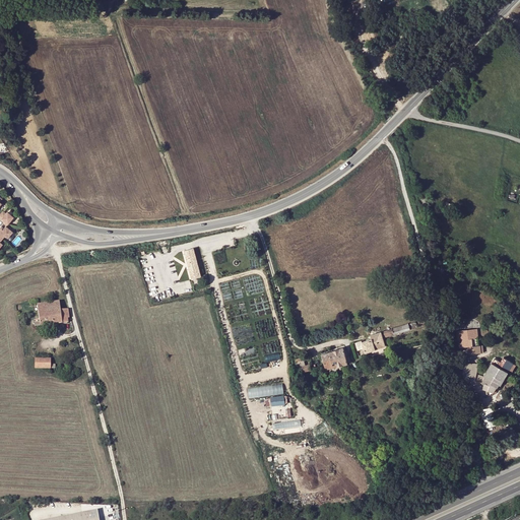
[(6,224),(9,226),(15,219),(9,213),(8,215),(5,212),(2,210),(0,213),(0,218),(3,221),(4,220),(7,223),(6,224)]
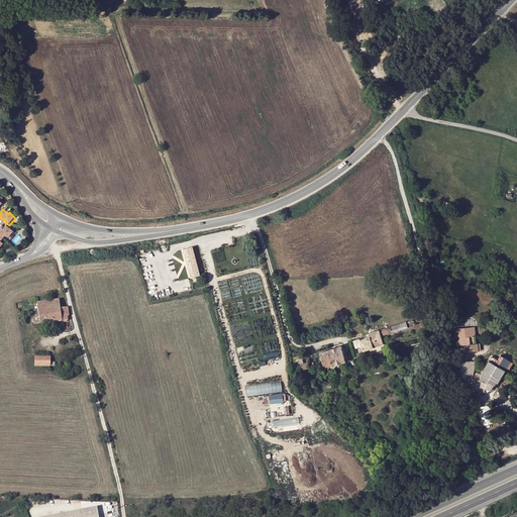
[(0,249),(5,244),(2,241),(7,236),(9,238),(14,232),(8,226),(6,229),(5,230),(4,229),(2,231),(1,230),(0,231),(0,249)]
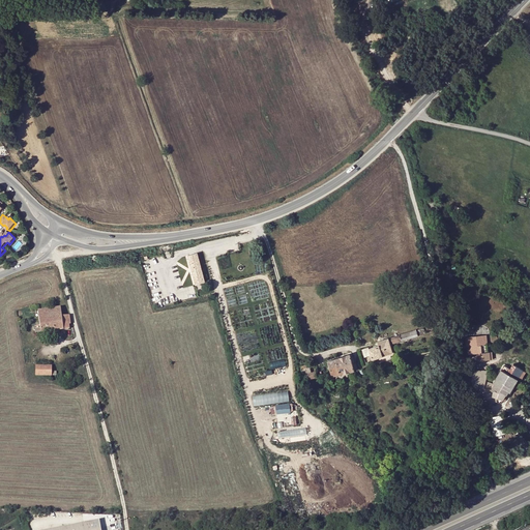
[(197,253),(187,255),(196,285),(205,283),(197,253)]
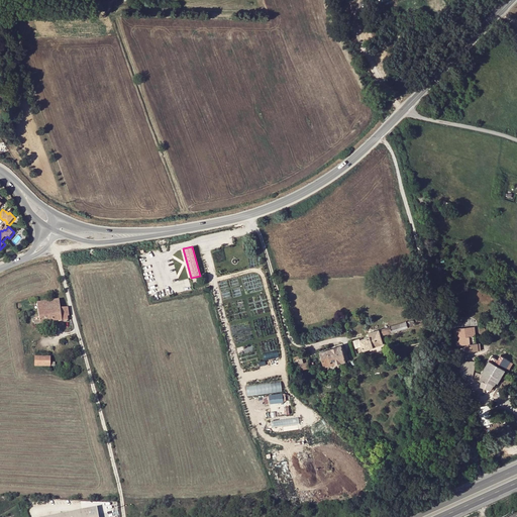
[(410,293),(386,285),(384,291),(408,300),(410,293)]
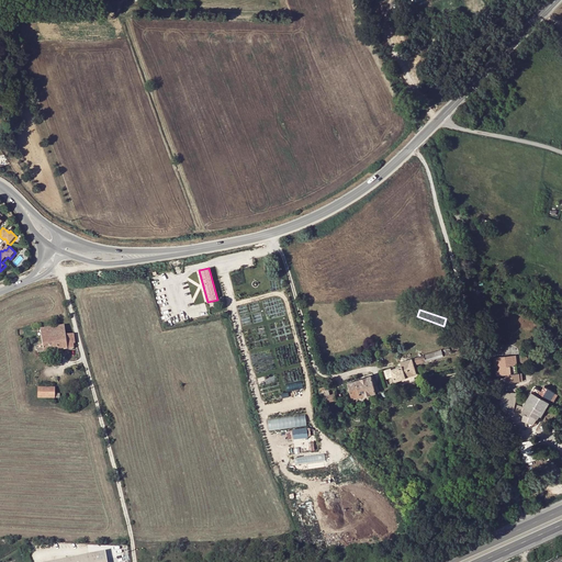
[(65,327),(41,330),(43,349),(36,349),(37,353),(74,349),(72,345),(75,345),(74,335),(66,336),(65,327)]
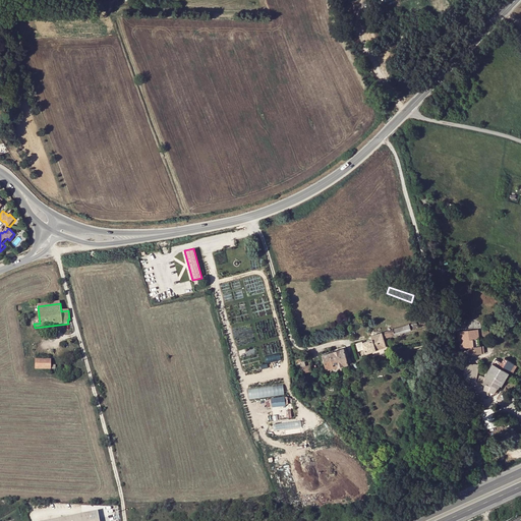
[(384,339),(410,331),(409,326),(370,337),(371,341),(362,343),(363,349),(365,353),(388,346),(387,341),(384,342),(384,339)]
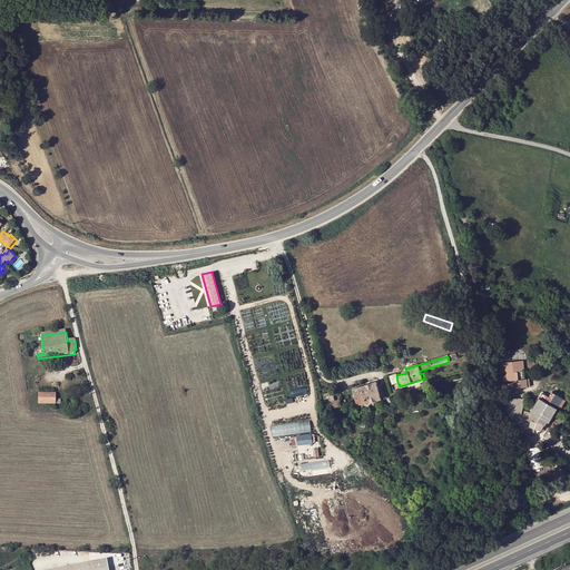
[(521,371),(520,366),(519,361),(517,362),(505,363),(504,363),(501,363),(503,373),(505,373),(507,381),(510,380),(510,383),(517,382),(517,387),(530,386),(529,379),(526,379),(524,371),(521,371)]
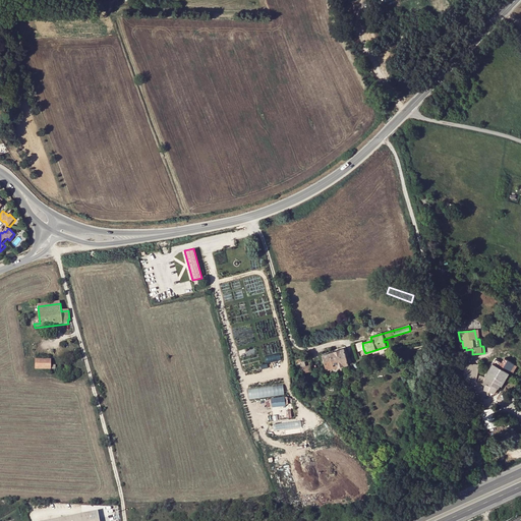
[(344,350),(322,356),(326,370),(348,365),(344,350)]
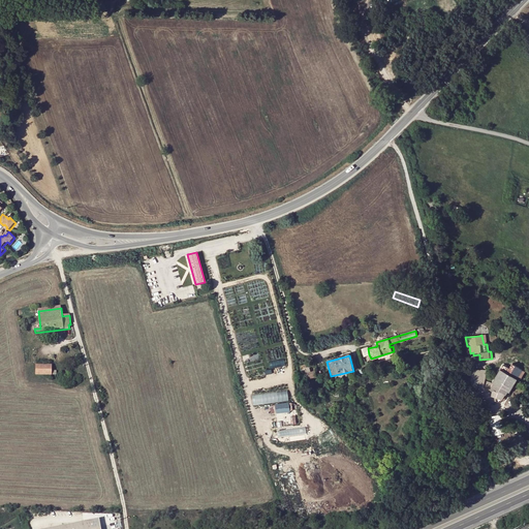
[(312,361),(300,365),(301,367),(302,367),(302,368),(301,369),(302,374),(306,372),(308,379),(316,376),(312,361)]
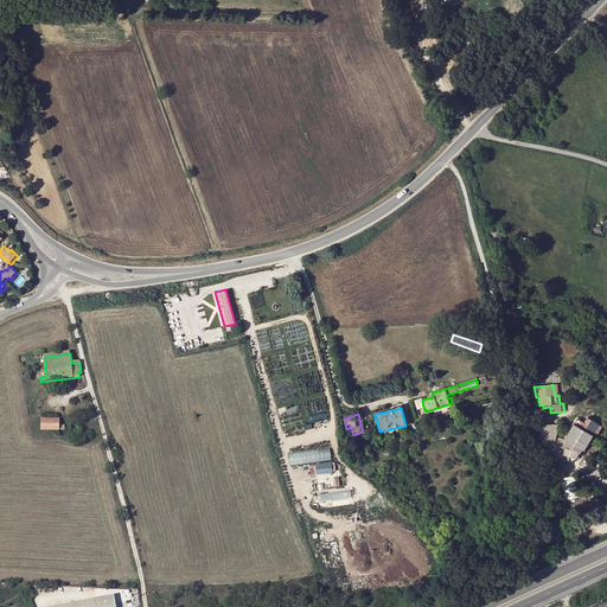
[(575,461),(582,448),(590,433),(582,428),(586,423),(577,419),(575,423),(576,425),(567,439),(556,436),(557,430),(558,426),(558,425),(540,423),(541,441),(544,442),(544,451),(544,453),(549,454),(549,455),(553,455),(553,458),(555,459),(556,457),(568,460),(569,459),(575,461)]
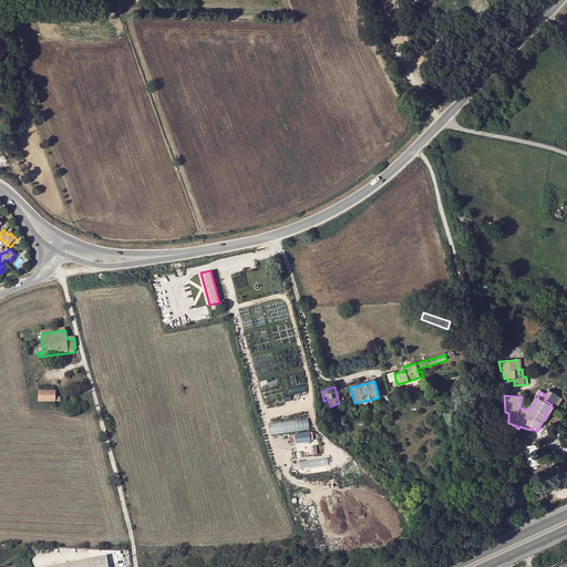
[(55,392),(39,392),(39,402),(47,402),(60,402),(60,398),(55,398),(55,392)]
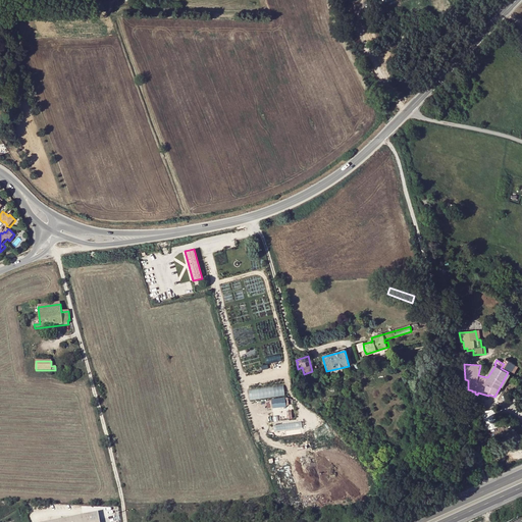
[(486,377),(487,377),(496,365),(493,364),(486,377)]
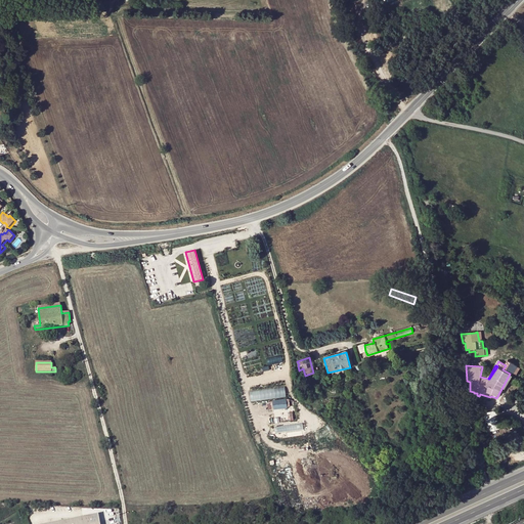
[(512,375),(510,374),(503,387),(505,388),(510,379),(512,375)]
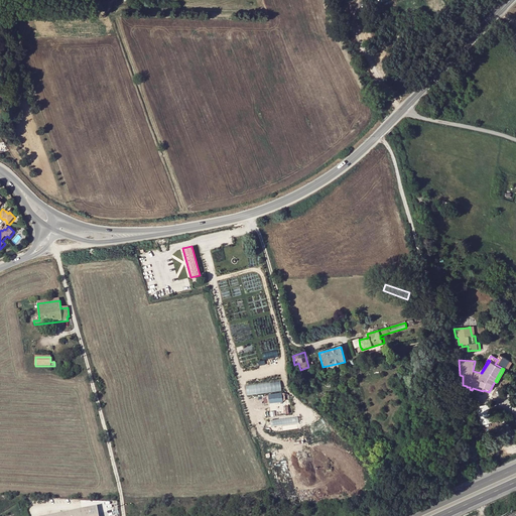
[(281,390),(280,380),(246,385),(247,395),(281,390)]
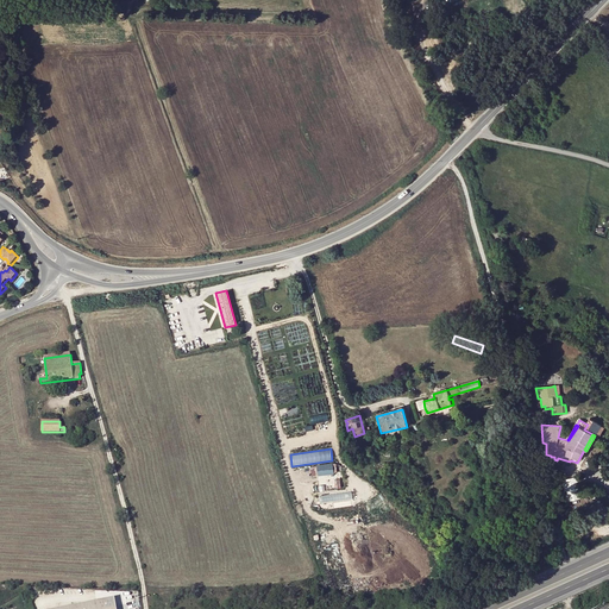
[(578,464),(586,451),(584,450),(577,463),(578,464)]
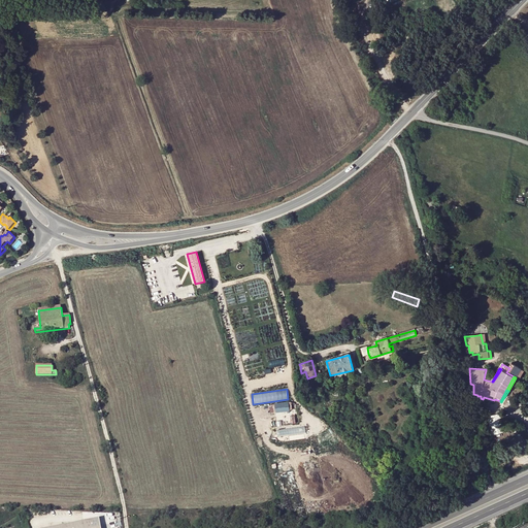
[(292,409),(290,400),(268,403),(269,413),(292,409)]
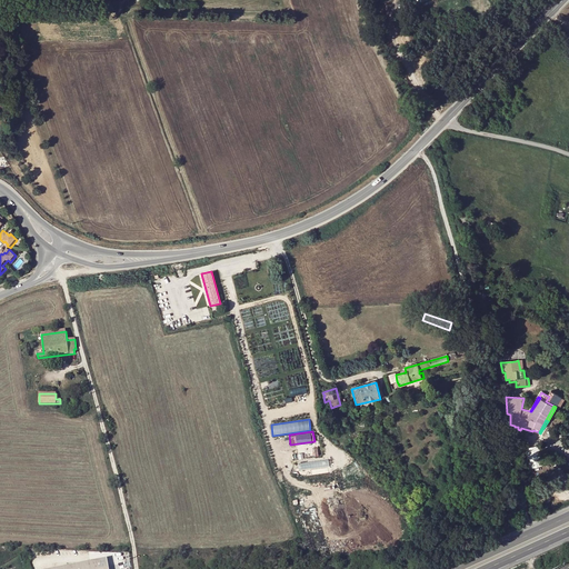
[(539,445),(525,448),(530,469),(543,466),(539,445)]
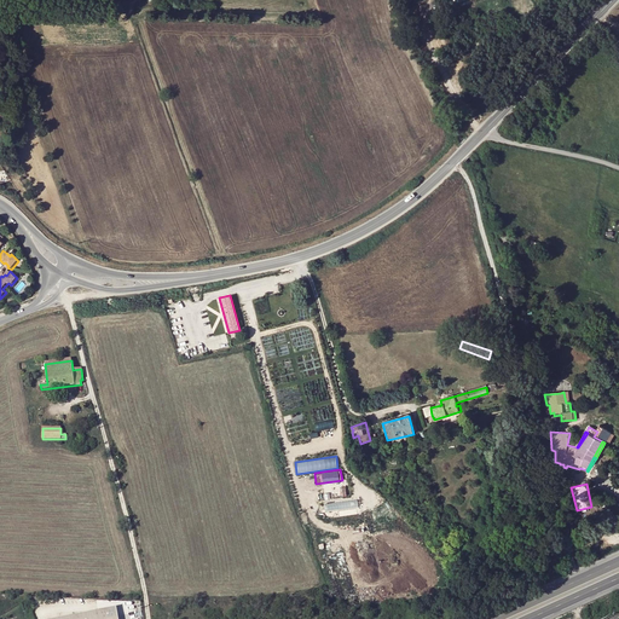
[(117,618),(115,607),(51,618),(117,618)]
